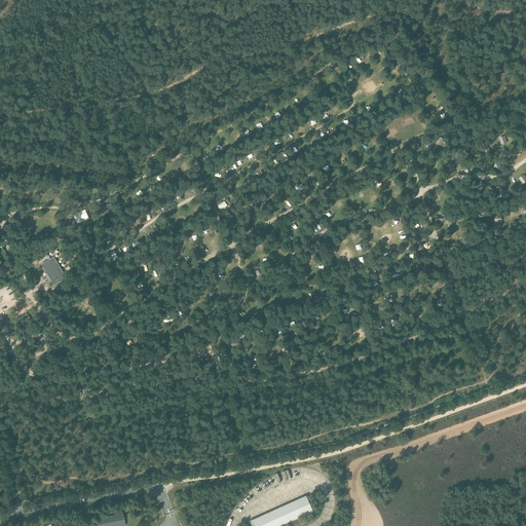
[(369,132),(366,136),(370,140),(374,137),(369,132)]
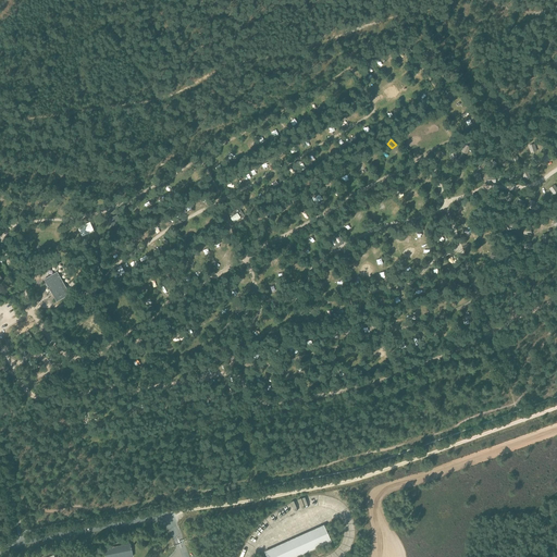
[(227,215),(234,226),(246,219),(238,208),(227,215)]
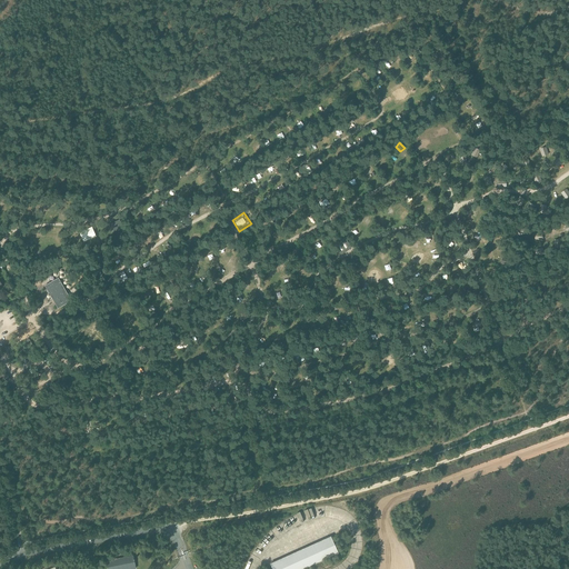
[(111,233),(123,228),(120,220),(107,226),(111,233)]
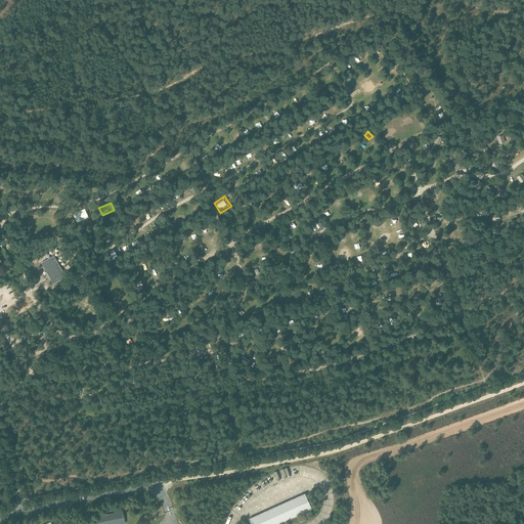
[(77,223),(88,218),(84,209),(73,214),(77,223)]
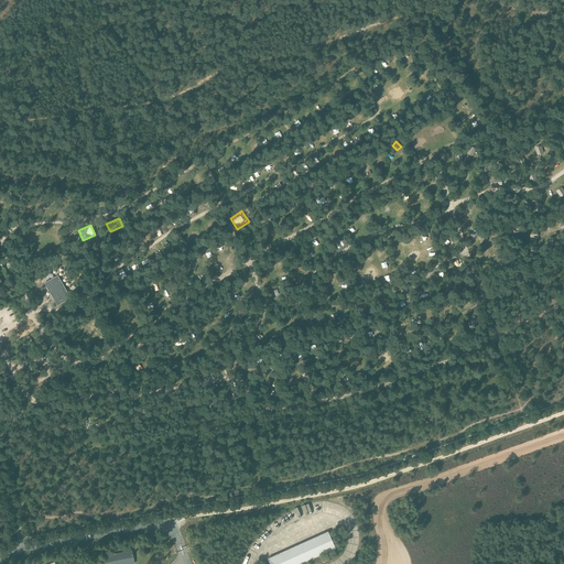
[(334,245),(338,251),(347,246),(343,238),(334,245)]
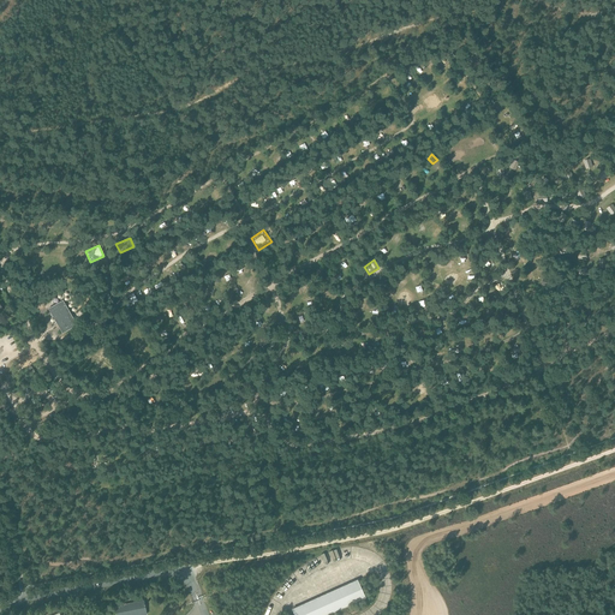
[(25,267),(27,273),(45,270),(43,263),(25,267)]
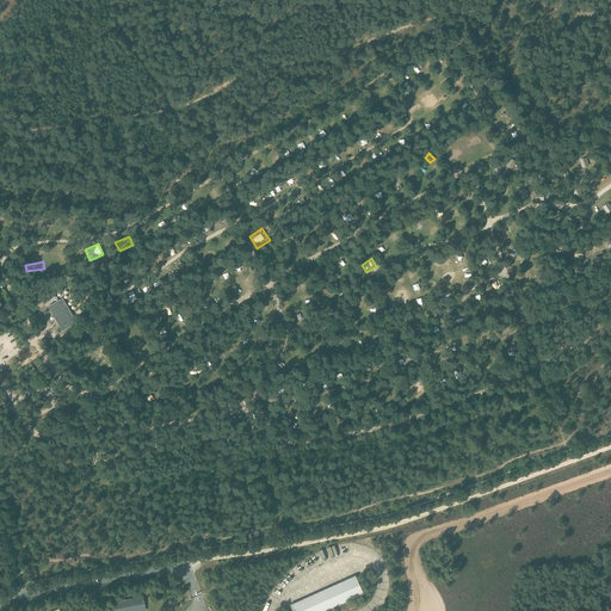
[(62,332),(76,323),(62,298),(48,307),(62,332)]
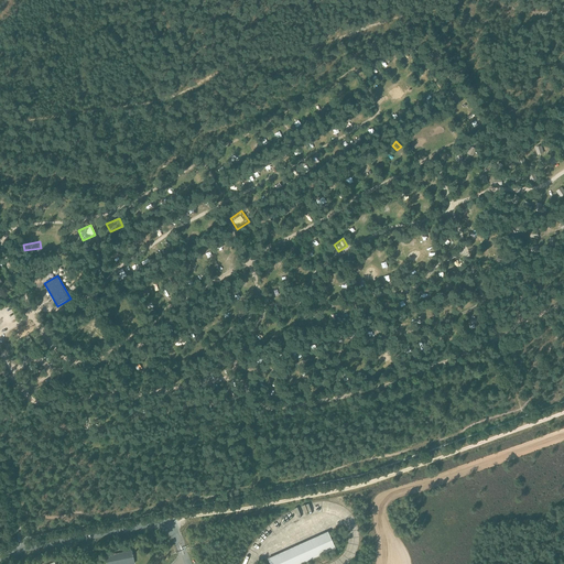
[(201,321),(197,325),(204,332),(208,327),(201,321)]
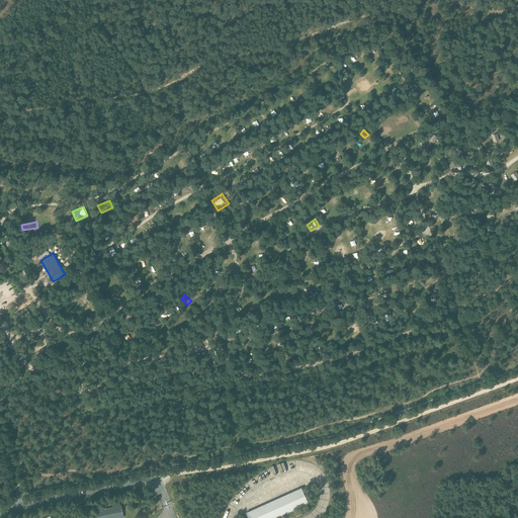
[(173,301),(170,305),(177,311),(180,307),(173,301)]
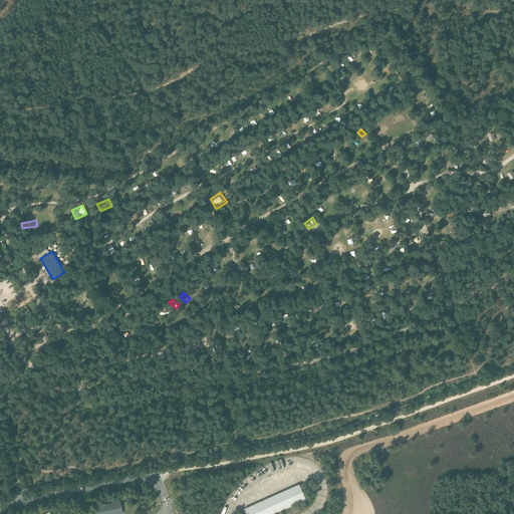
[(0,311),(0,313),(3,320),(12,315),(8,307),(0,311)]
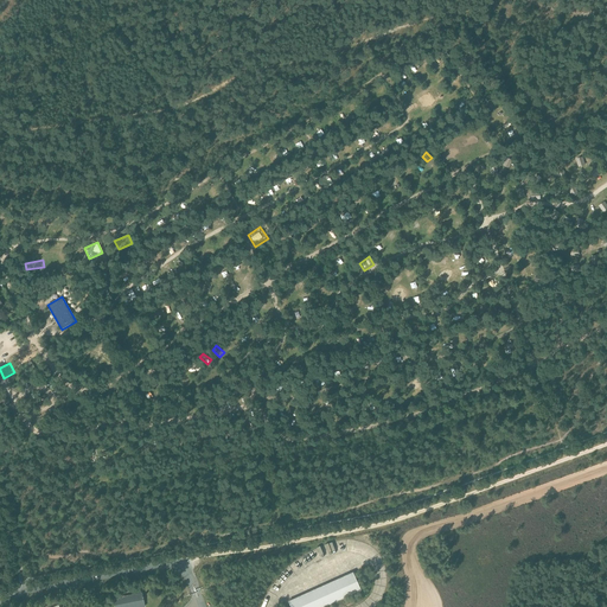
[(0,394),(0,396),(6,408),(12,404),(5,391),(0,394)]
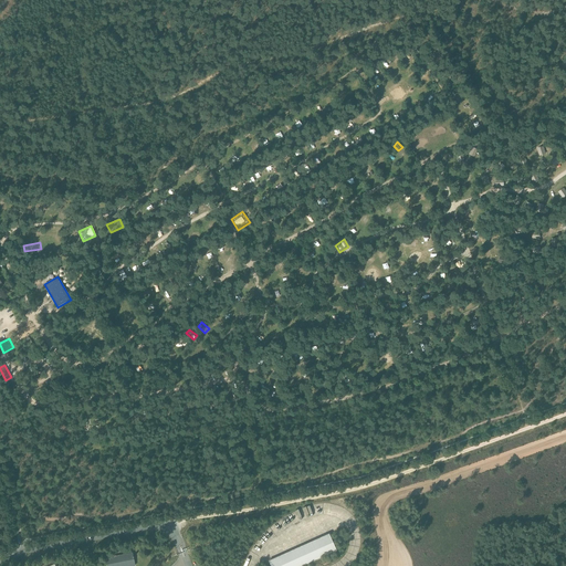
[(318,538),(269,561),(271,565),(301,565),(337,551),(332,540),(318,538)]
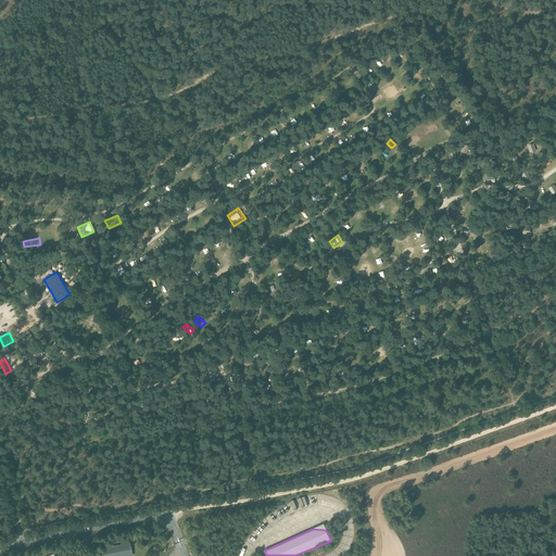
[(130,543),(103,548),(104,555),(130,555),(133,555),(130,543)]
